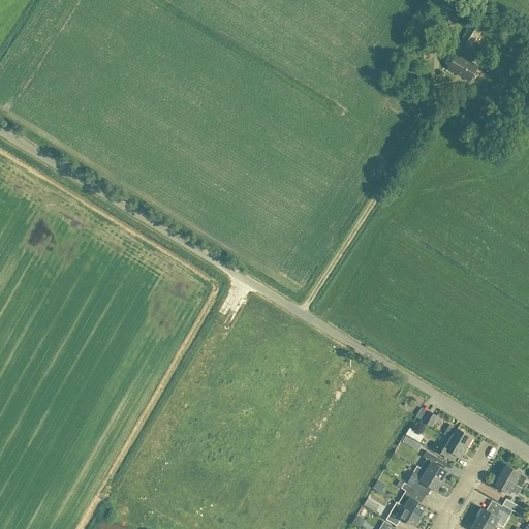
[(470,52),(486,25),(473,18),(458,44),(470,52)]
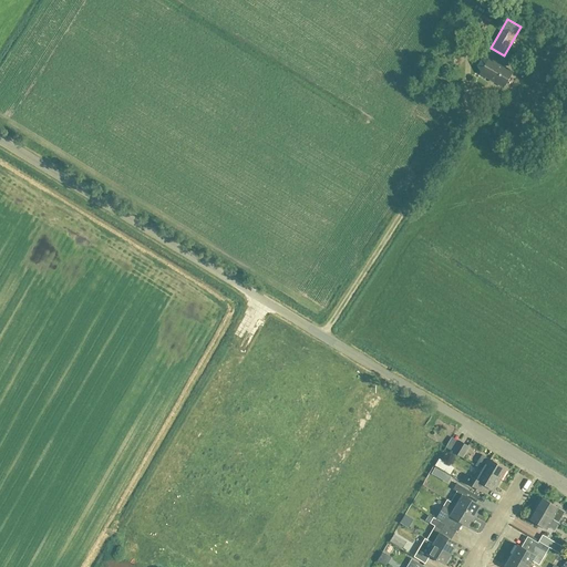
[(480,73),(503,88),(512,72),(488,58),(480,73)]
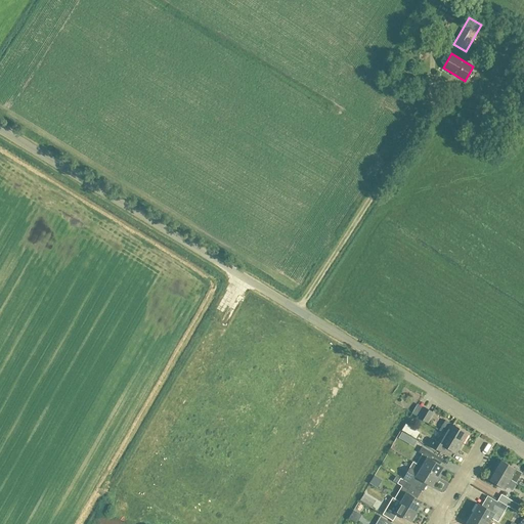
[(428,423),(434,412),(424,406),(418,417),(428,423)]
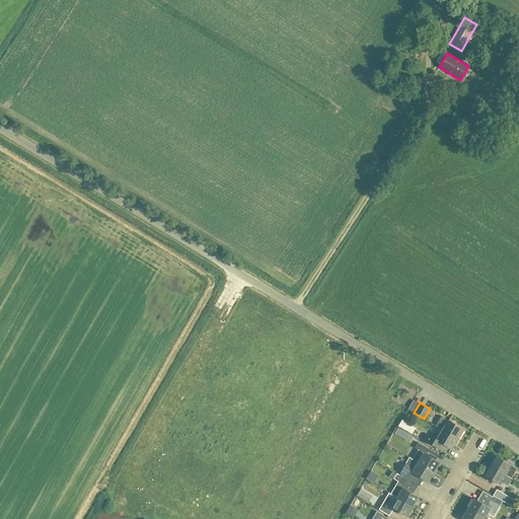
[(442,417),(439,421),(436,426),(457,439),(463,430),(442,417)]
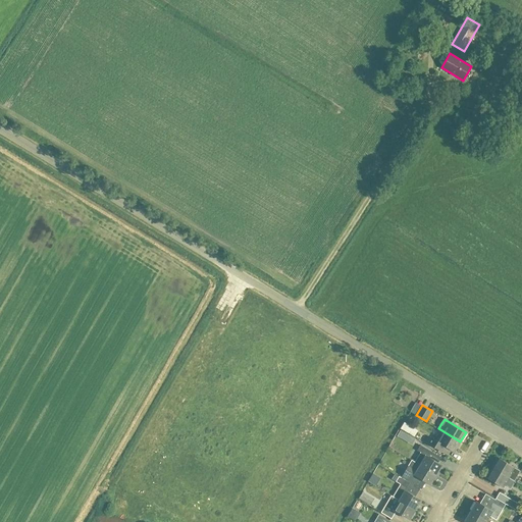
[(407,432),(411,426),(405,422),(401,428),(407,432)]
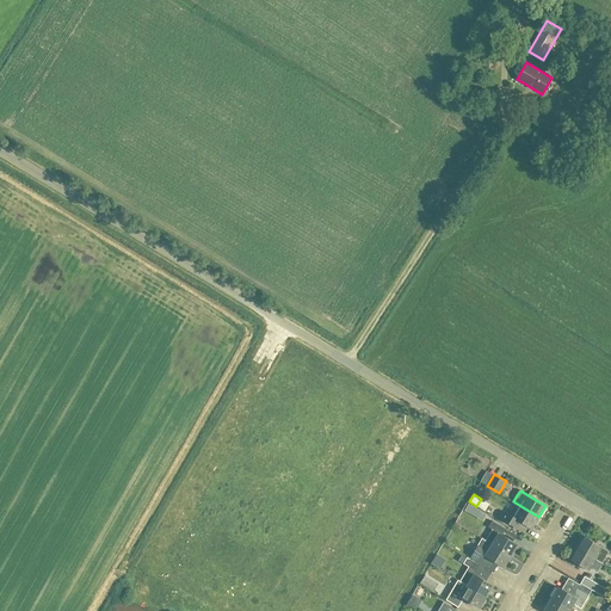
[(531,529),(538,517),(513,501),(513,503),(519,506),(512,517),(504,512),(500,518),(518,529),(522,523),(531,529)]
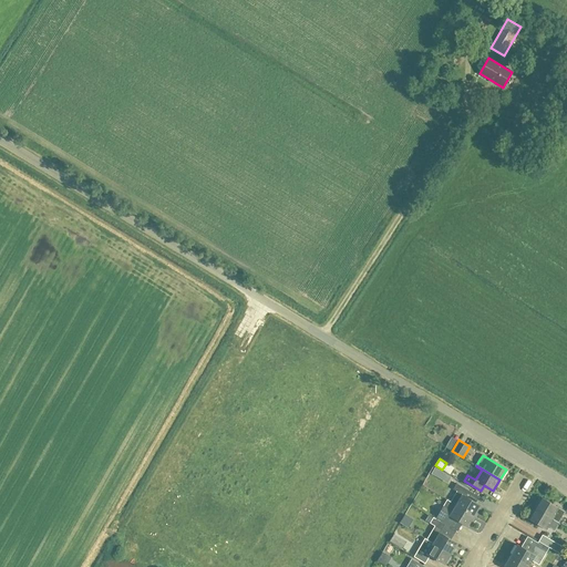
[(464,496),(467,491),(456,484),(453,490),(456,492),(451,502),(447,501),(474,516),(480,505),(464,496)]
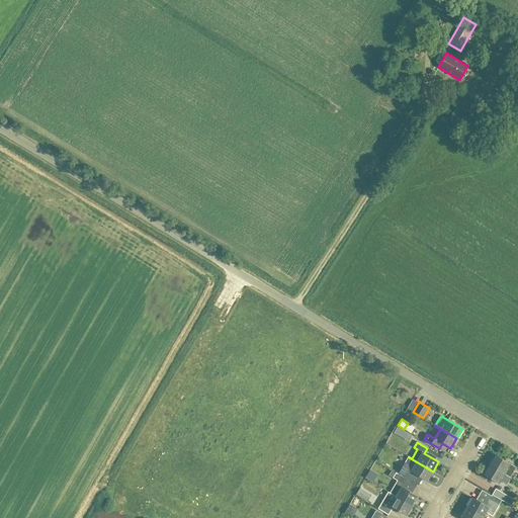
[(516,467),(511,464),(494,454),(489,463),(511,477),(516,467)]
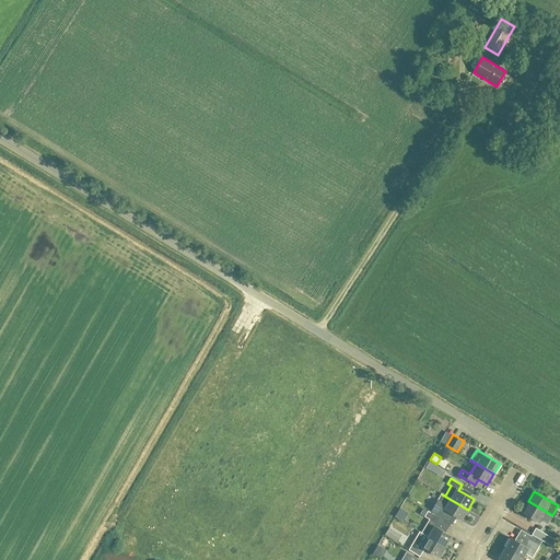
[(430,512),(445,522),(451,525),(451,524),(456,516),(462,521),(468,510),(442,494),(439,500),(438,499),(430,512)]
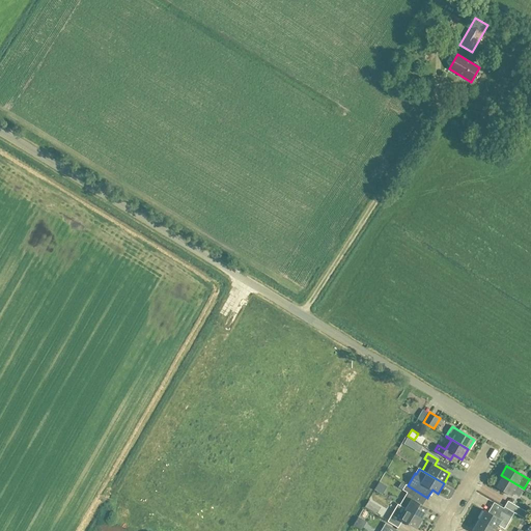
[(523,490),(524,488),(501,475),(495,485),(511,496),(518,486),(523,490)]
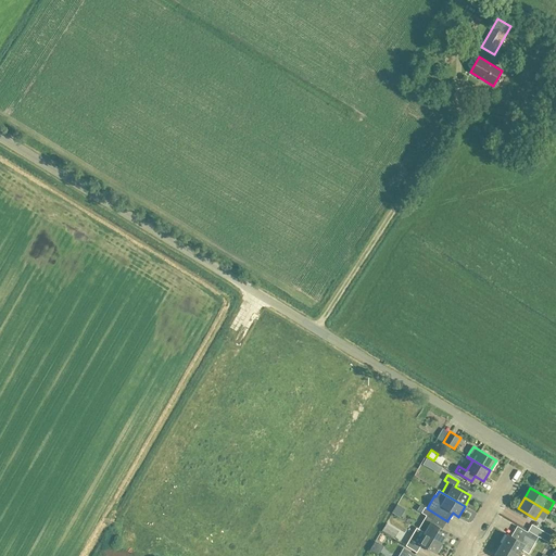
[(436,514),(425,507),(425,508),(421,506),(418,510),(421,513),(426,516),(432,520),(436,514)]
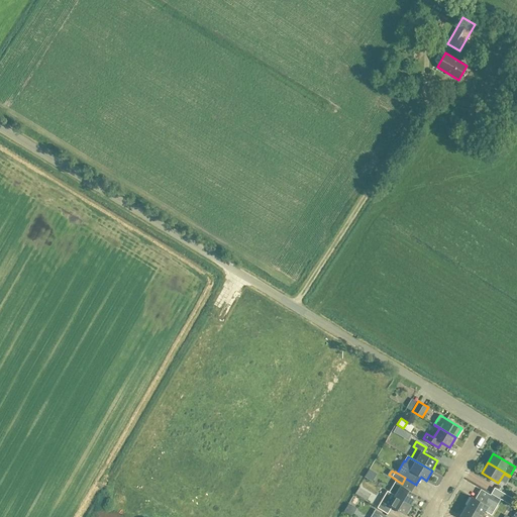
[(402,484),(396,480),(389,492),(411,505),(417,496),(412,492),(401,486),(402,484)]
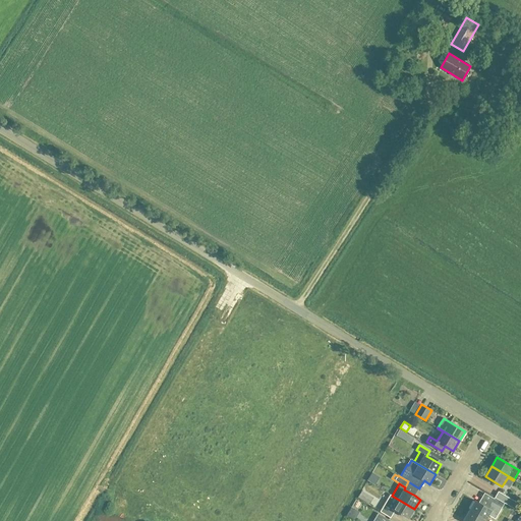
[(496,497),(509,505),(516,509),(519,504),(499,491),(496,497)]
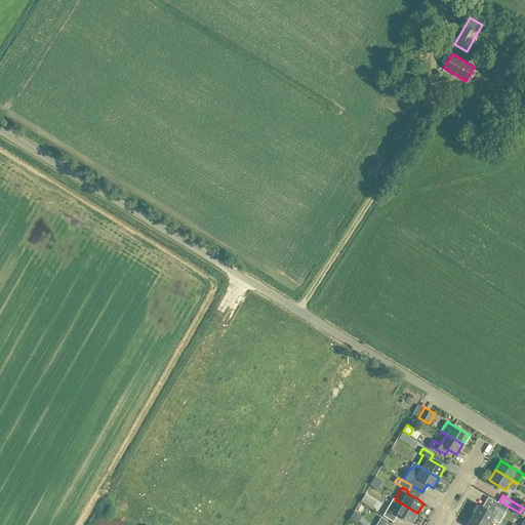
[(398,515),(411,523),(417,513),(395,499),(394,498),(382,516),(394,522),(398,515)]
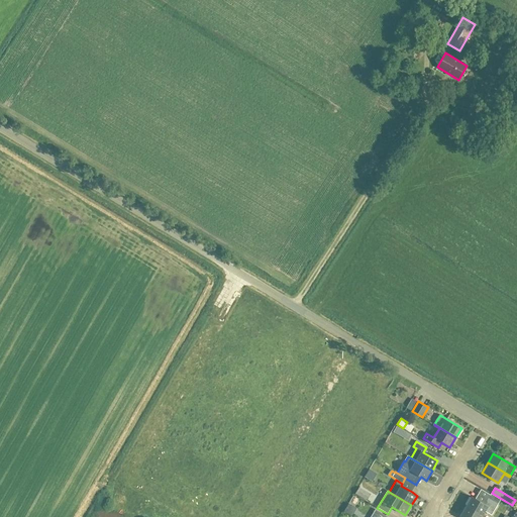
[(472,497),(466,506),(482,516),(485,511),(491,515),(498,503),(488,497),(484,504),(472,497)]
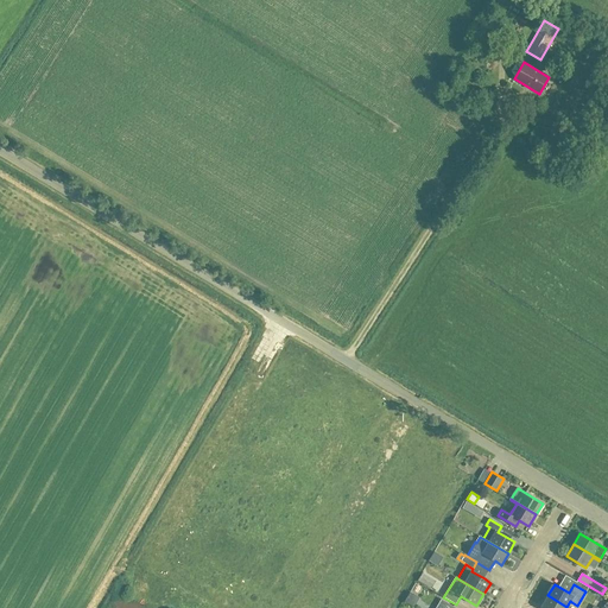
[(565,607),(567,607),(548,595),(540,607),(543,607),(565,607)]
